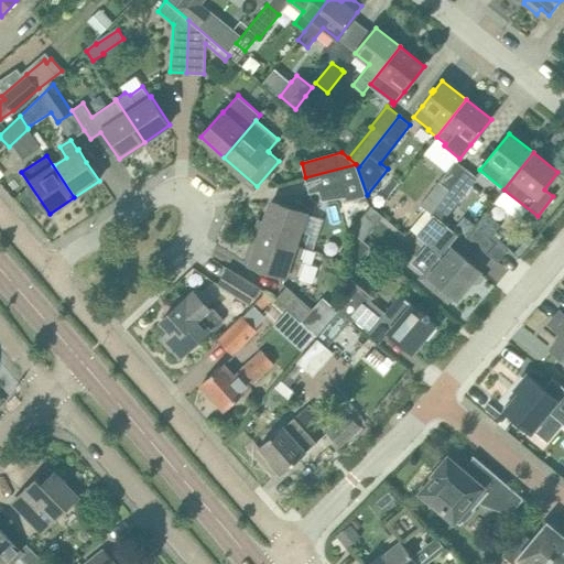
[(466,169),(455,161),(438,182),(437,180),(419,204),(427,210),(431,214),(466,169)]
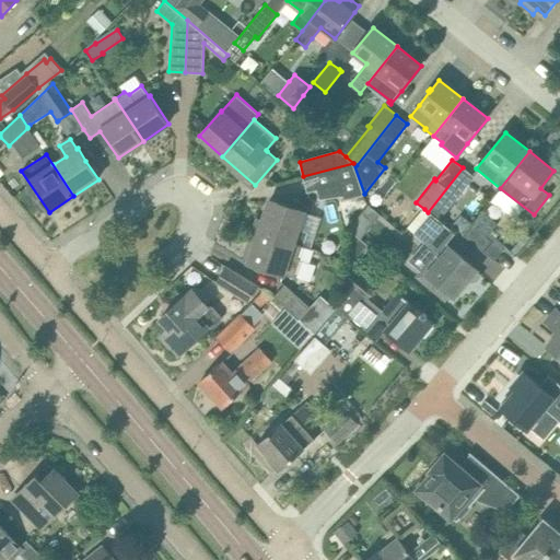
[(353,163),(303,176),(307,193),(321,188),(323,196),(341,191),(345,200),(364,194),(353,163)]
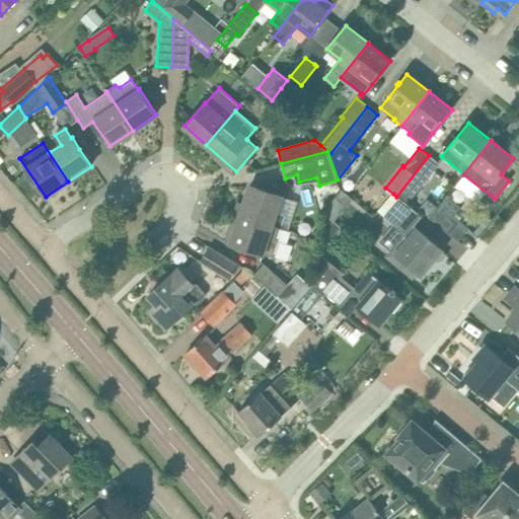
[(439,163),(429,155),(396,197),(406,205),(439,163)]
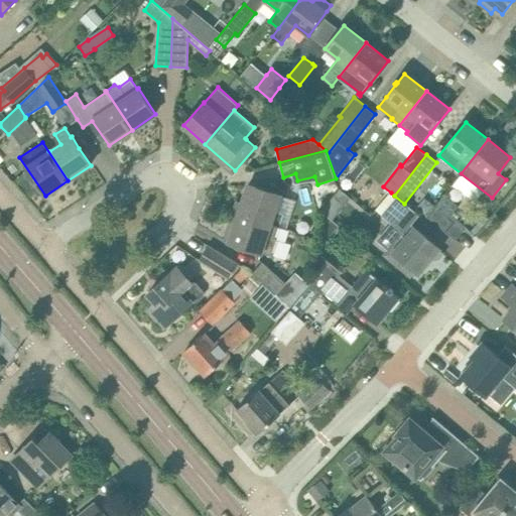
[(280,196),(267,190),(248,184),(242,203),(240,202),(237,213),(279,227),(284,214),(275,211),(280,196)]
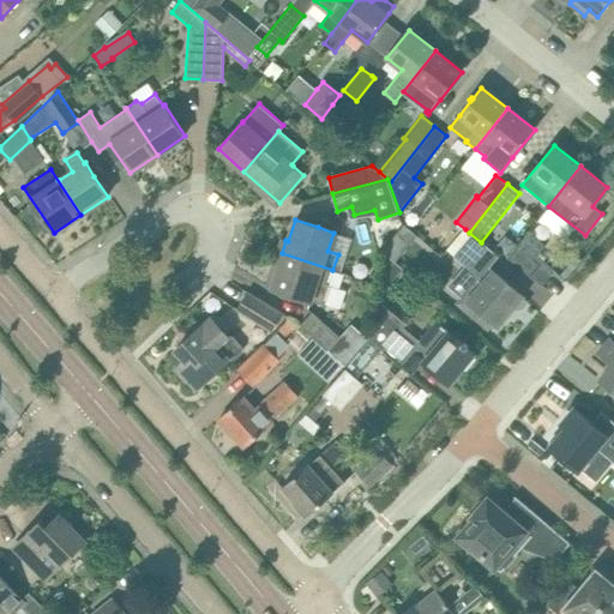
[(481,242),(469,233),(465,229),(447,250),(486,282),(475,295),(468,289),(457,304),(488,329),(494,321),(498,325),(523,295),(489,266),(498,256),(481,242)]
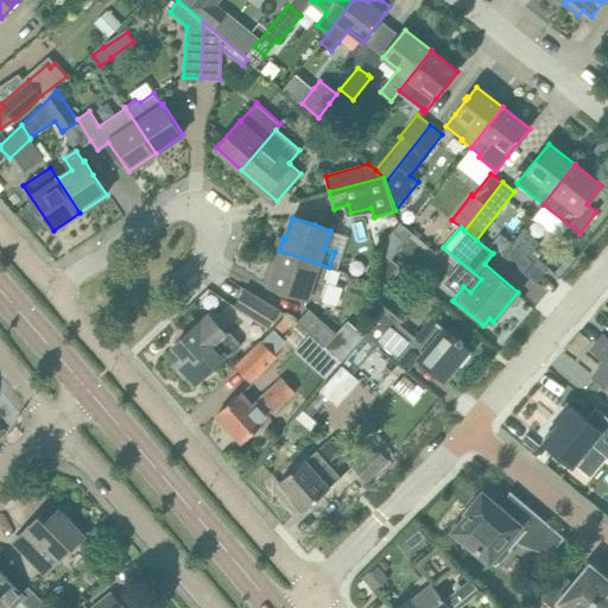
[(524,230),(515,241),(515,240),(502,255),(537,283),(549,267),(531,253),(540,244),(524,230)]
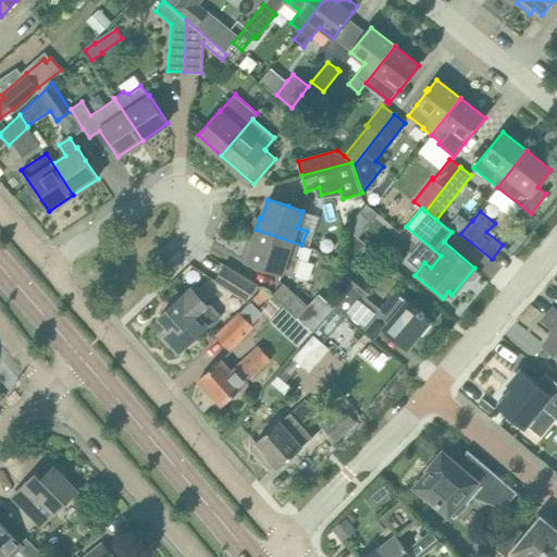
[(356,214),(347,226),(358,235),(367,223),(356,214)]
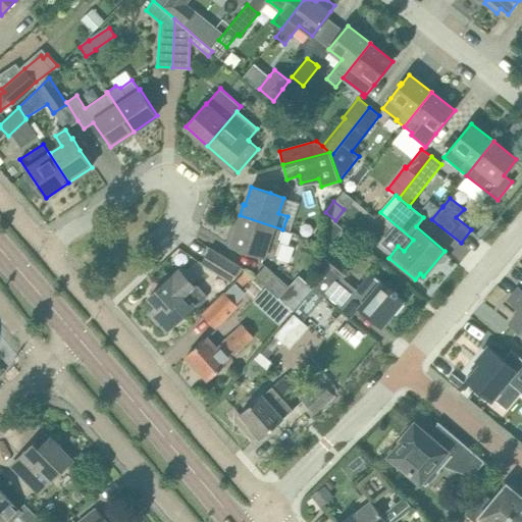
[(351,235),(326,214),(323,231),(333,240),(329,245),(336,252),(351,235)]
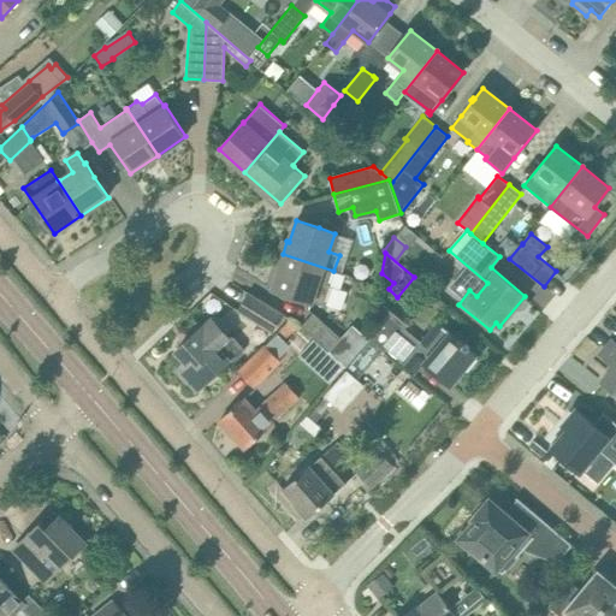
[(273,289),(312,301),(323,304),(329,286),(333,271),(283,254),(278,266),(280,266),(273,289)]
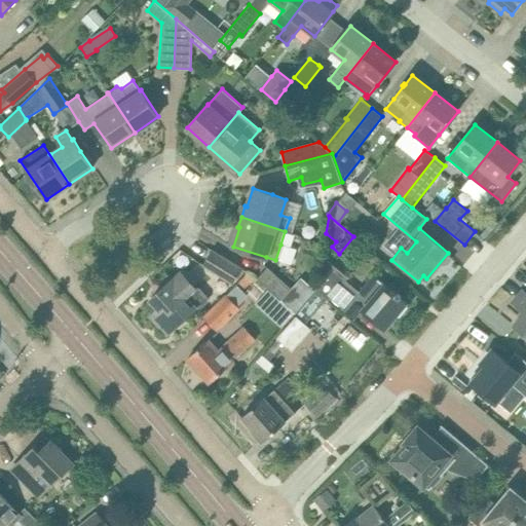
[(213,251),(203,266),(232,284),(241,268),(213,251)]
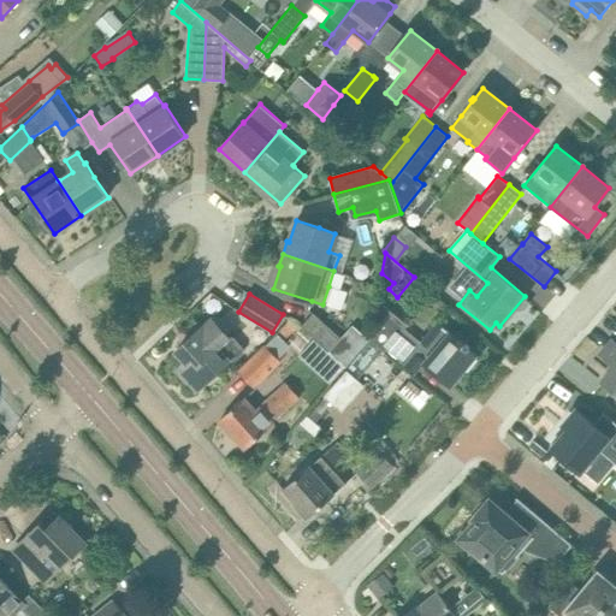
[(371,341),(369,343),(380,350),(381,349),(385,351),(386,350),(412,371),(421,359),(451,384),(475,354),(468,348),(471,345),(466,342),(465,344),(450,333),(437,321),(420,342),(404,329),(408,325),(377,298),(371,341)]
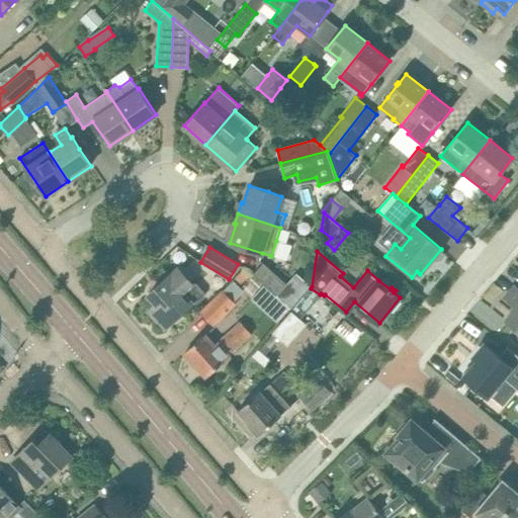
[(287,284),(263,263),(253,274),(290,309),(301,295),(288,283),(287,284)]
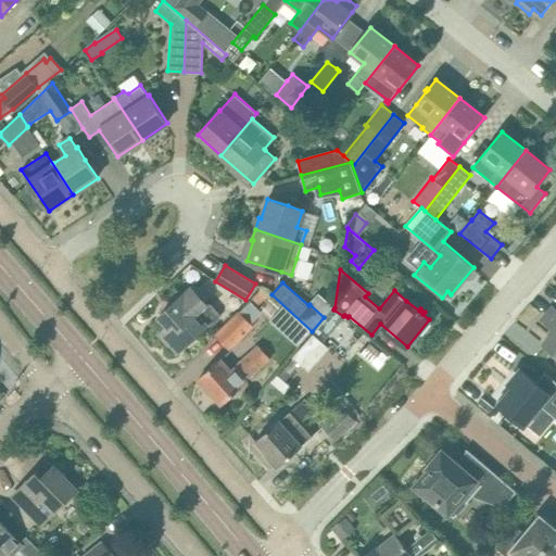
[(176,353),(210,324),(212,324),(218,318),(218,312),(211,304),(206,304),(191,288),(160,316),(168,326),(159,333),(176,353)]
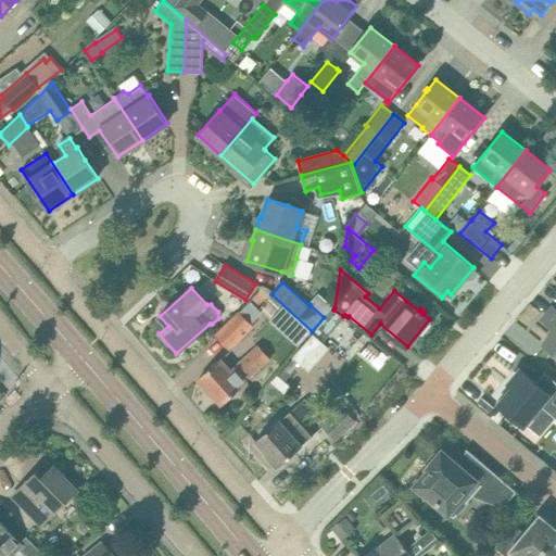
[(260,312),(251,302),(217,335),(229,348),(252,325),(249,321),(260,312)]
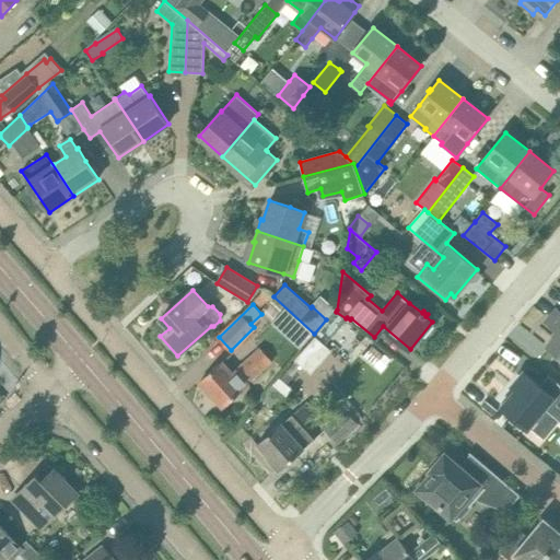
[(559,312),(556,308),(546,322),(559,331),(547,346),(559,356),(559,312)]
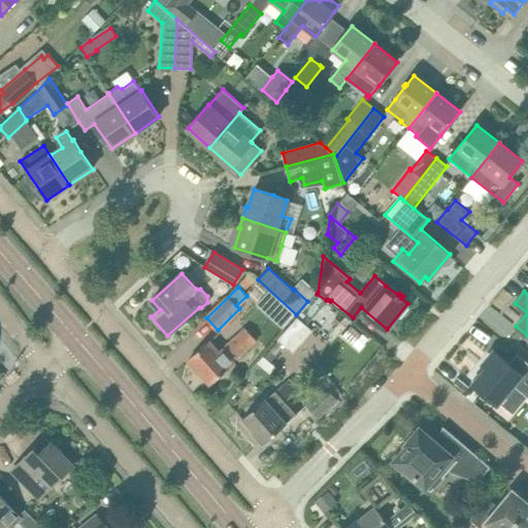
[(218,353),(208,341),(189,359),(210,384),(234,363),(232,362),(257,340),(245,328),(218,353)]
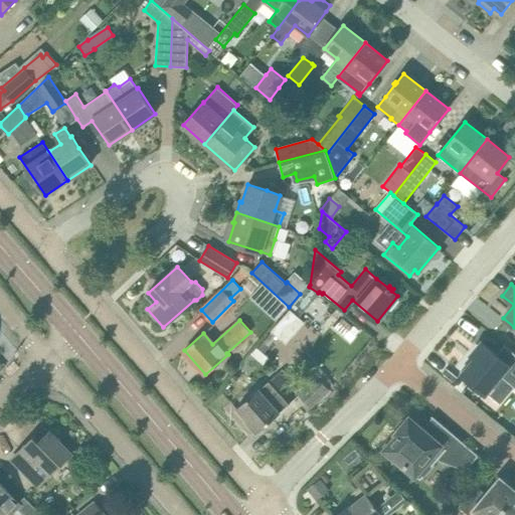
[(469,362),(462,370),(464,372),(463,373),(462,375),(485,394),(500,375),(514,387),(514,353),(504,345),(496,354),(482,342),(471,355),(472,356),(476,359),(472,363),(469,362)]
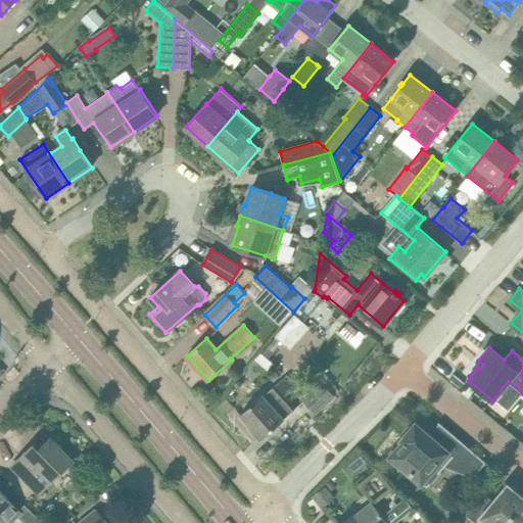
[(323,384),(304,400),(315,413),(334,395),(330,391),(336,386),(322,370),(316,376),(323,384)]
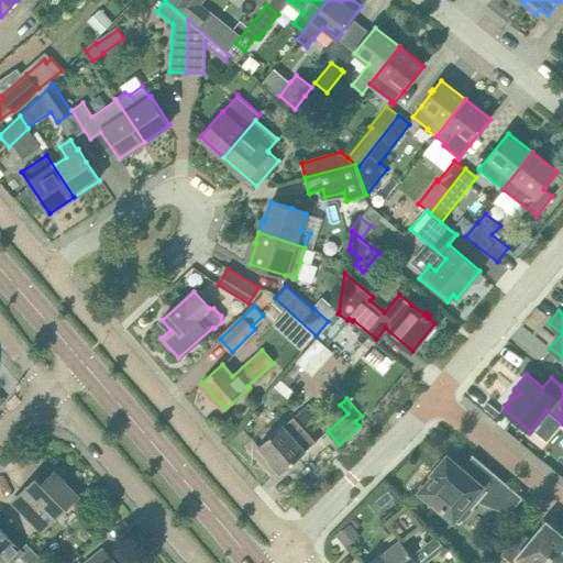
[(309,403),(294,417),(284,426),(283,424),(258,446),(282,473),(317,442),(305,429),(320,415),(309,403)]
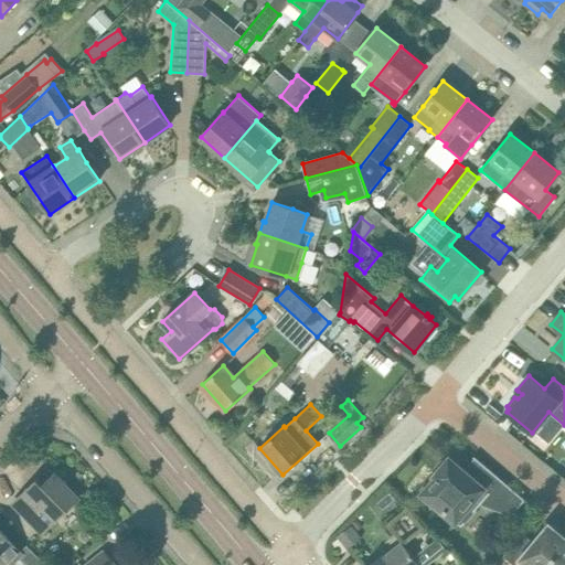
[(535,446),(564,466),(564,445),(545,432),(535,446)]
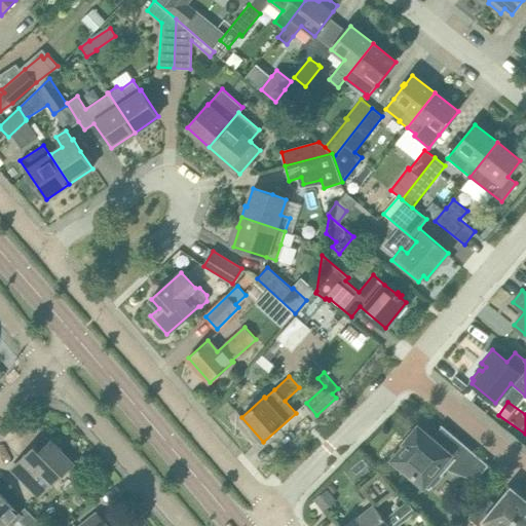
[(441,425),(442,426),(433,439),(418,426),(410,436),(410,435),(390,457),(401,466),(401,465),(429,490),(447,468),(476,479),(475,480),(476,481),(489,464),(441,424),(441,425)]
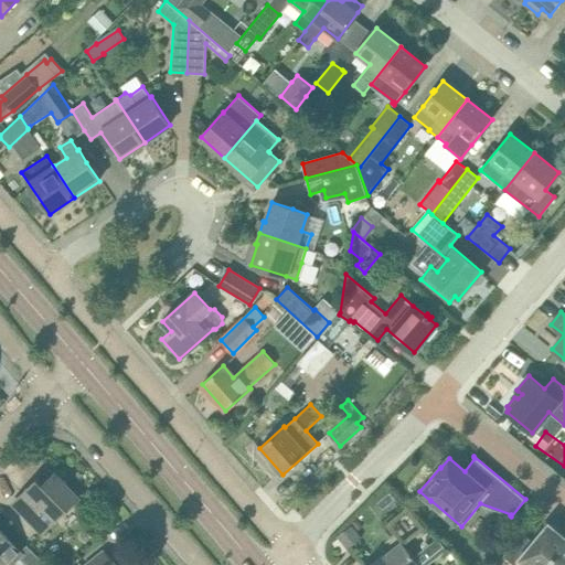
[(61,505),(65,510),(78,498),(54,473),(42,486),(36,480),(13,503),(30,521),(43,508),(52,515),(61,505)]
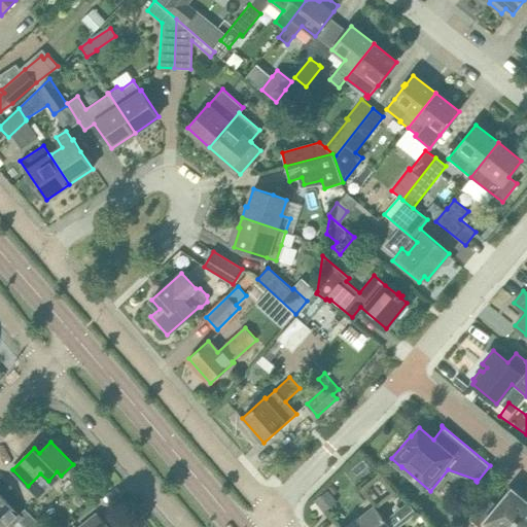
[(478,526),(481,526),(486,523),(490,526),(510,526),(526,506),(526,501),(512,489),(497,505),(488,497),(468,519),(478,526)]
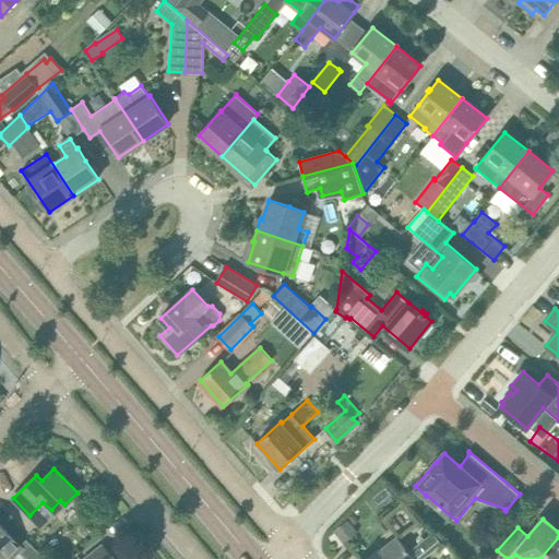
[(0,558),(4,558),(8,557),(10,558),(22,547),(0,524),(0,558)]
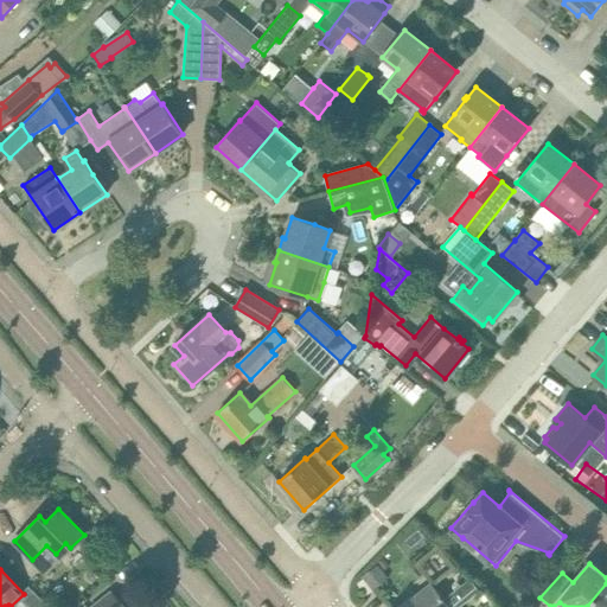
[(395,606),(449,606),(432,583),(411,599),(410,596),(395,606)]
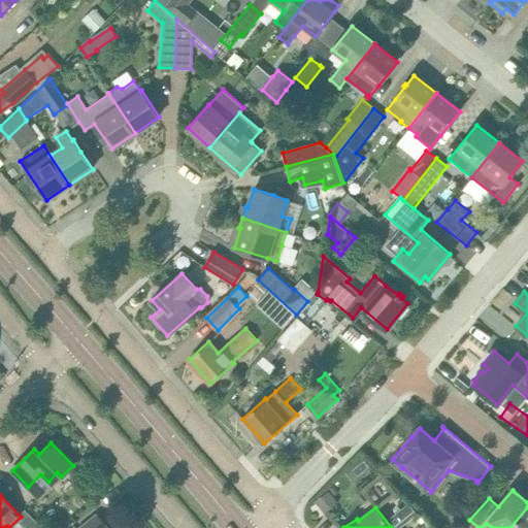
[(527,527),(527,507),(510,527),(527,527)]
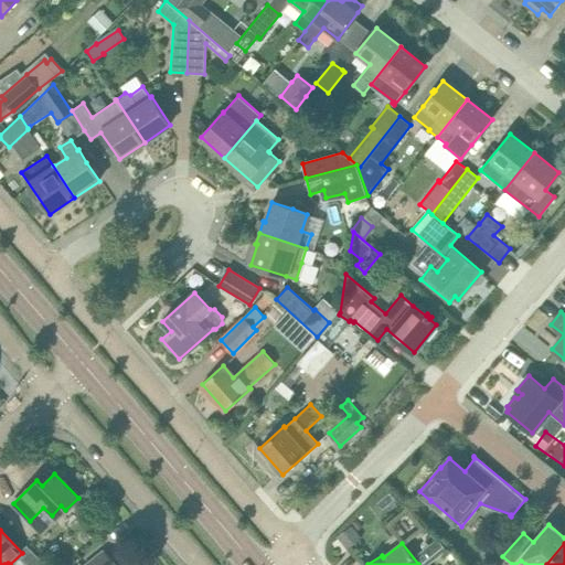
[(113,561),(104,550),(84,564),(117,564),(114,561),(113,561)]
